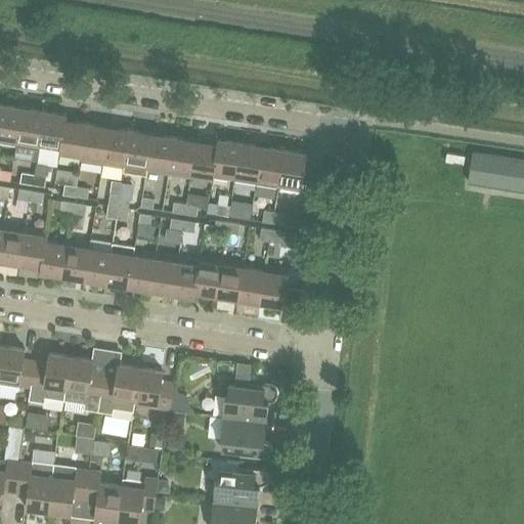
[(23,107),(1,103),(0,107),(0,140),(16,143),(23,107)]
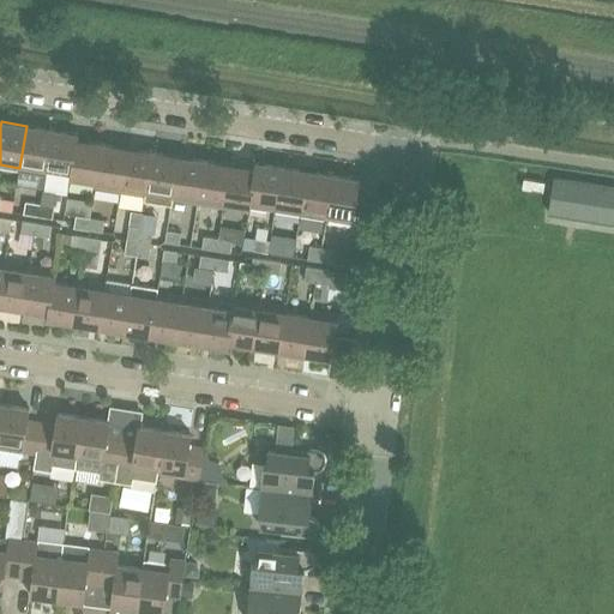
[(46,172),(47,167),(52,130),(26,126),(19,168),(46,172)]
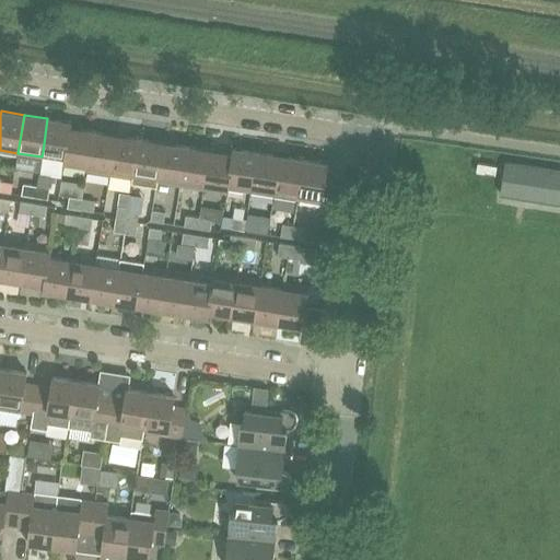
[(43,152),(65,155),(66,155),(70,127),(71,123),(47,118),(43,152)]
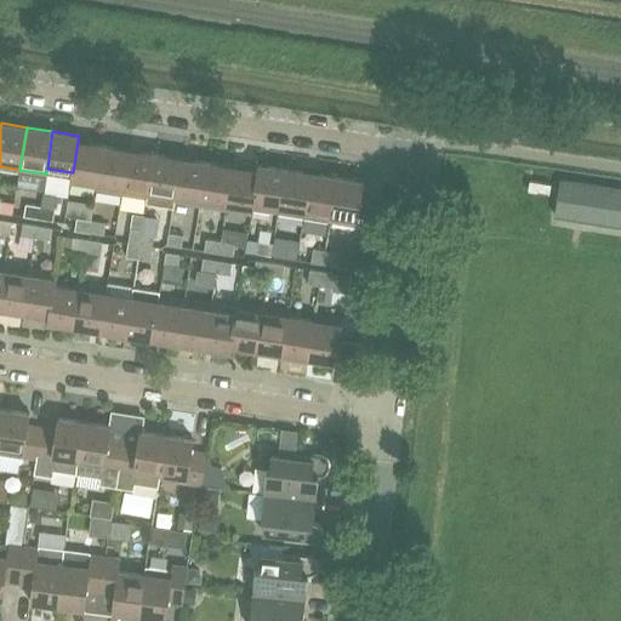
[(72,172),(70,183),(96,187),(97,187),(103,146),(78,141),(73,172),(72,172)]
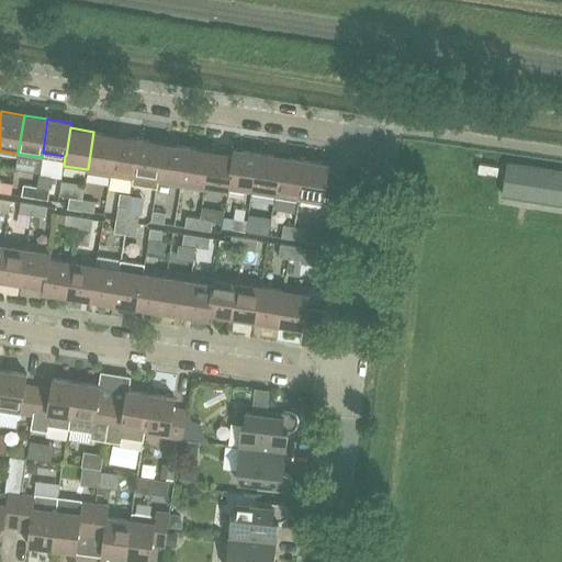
[(110,178),(116,135),(93,132),(88,169),(87,169),(86,175),(110,178)]
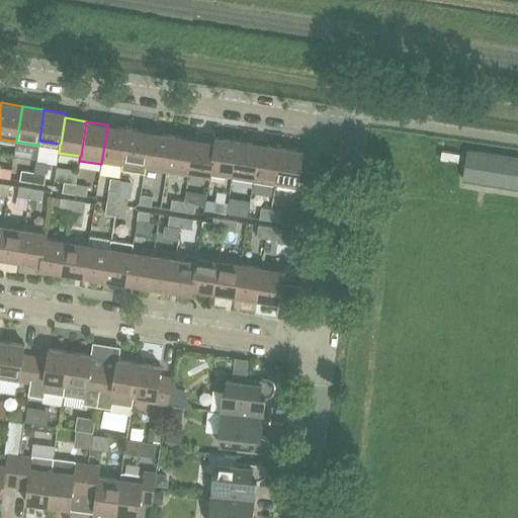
[(123,167),(124,163),(123,163),(130,127),(107,124),(101,164),(123,167)]
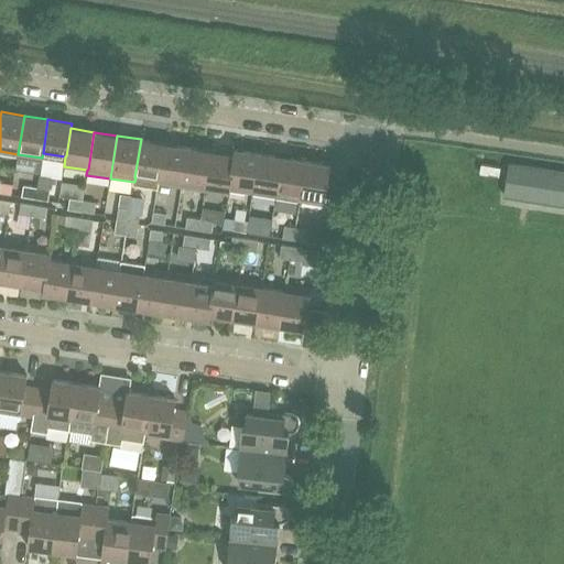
[(164,143),(141,139),(134,177),(136,177),(158,181),(159,181),(164,143)]
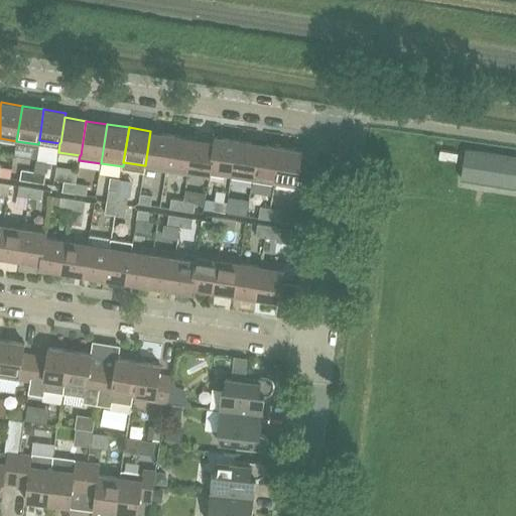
[(171,134),(150,131),(145,165),(144,165),(144,169),(165,172),(171,134)]
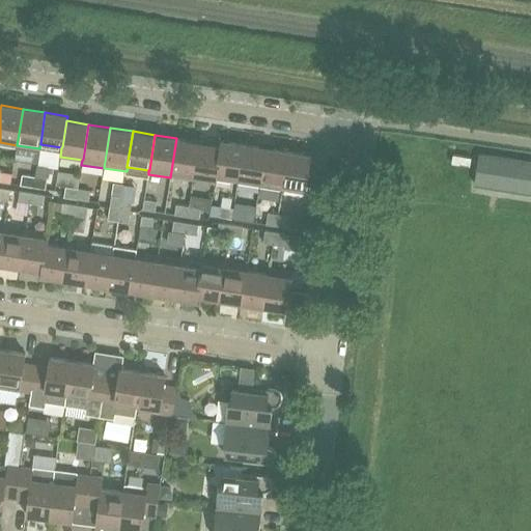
[(193,182),(199,142),(176,138),(170,177),(193,182)]
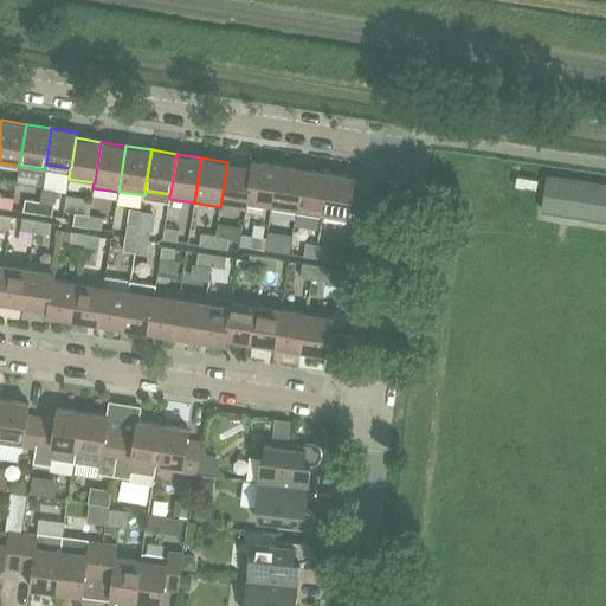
[(236,163),(227,162),(220,207),(246,211),(246,205),(252,166),(253,160),(237,158),(236,163)]
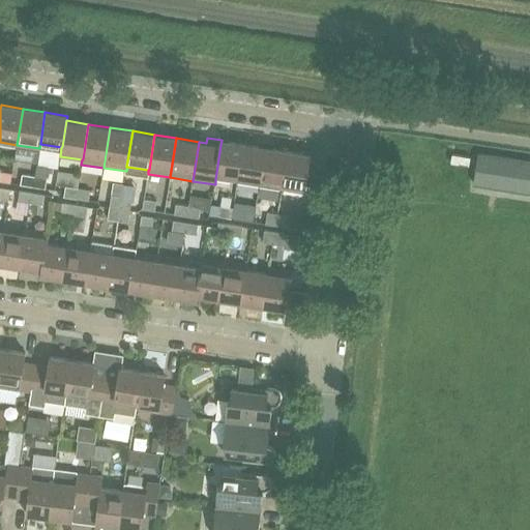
[(222,140),(221,145),(215,179),(237,182),(243,144),(222,140)]
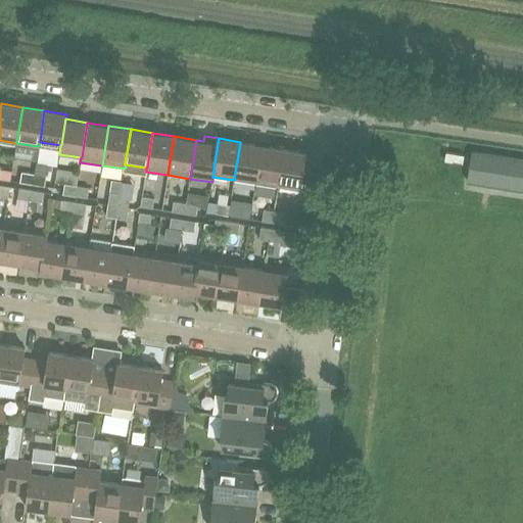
[(240,142),(234,180),(256,183),(257,178),(256,178),(262,145),(240,142)]
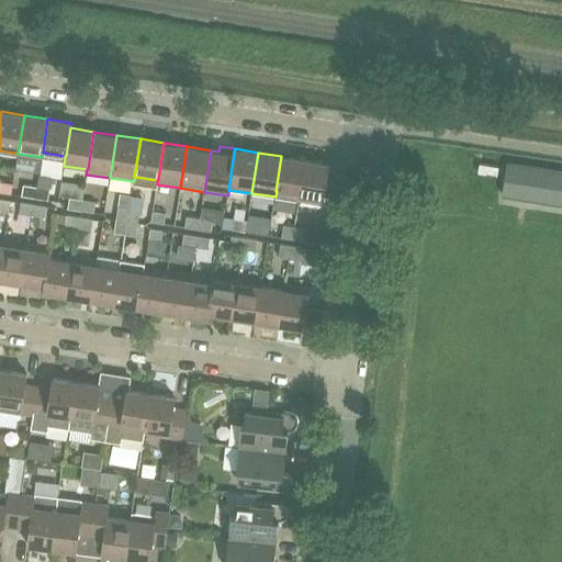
[(276,191),(277,191),(299,194),(300,194),(305,160),(281,156),(276,191)]
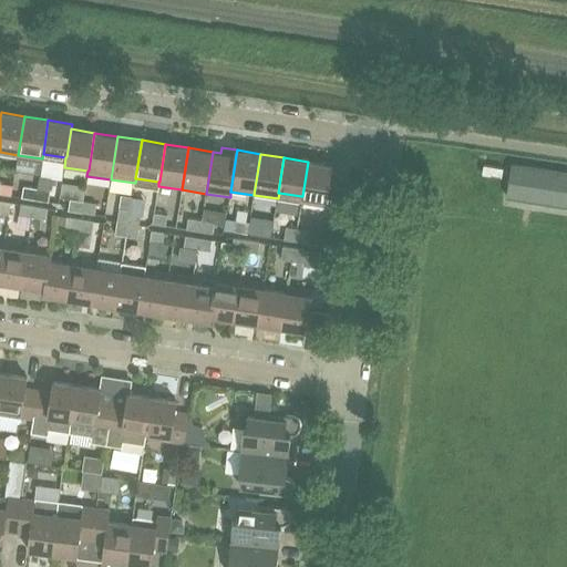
[(332,165),(308,162),(302,196),(301,196),(300,202),(326,205),(332,165)]
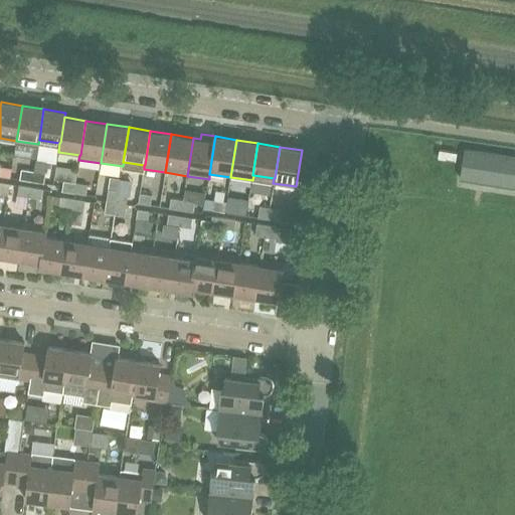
[(514,156),(465,148),(461,178),(514,186),(514,156)]
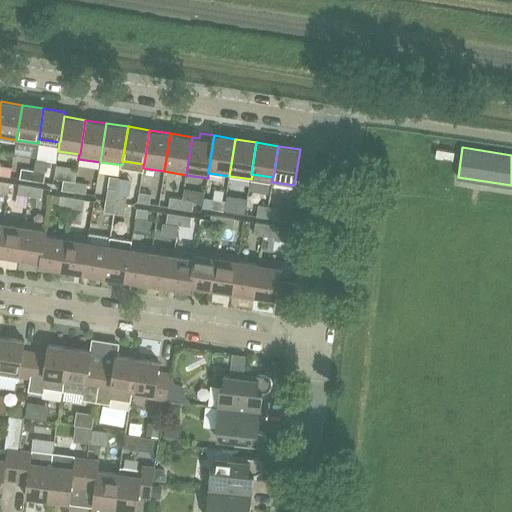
[(50,177),(69,178),(69,167),(50,166),(50,177)]
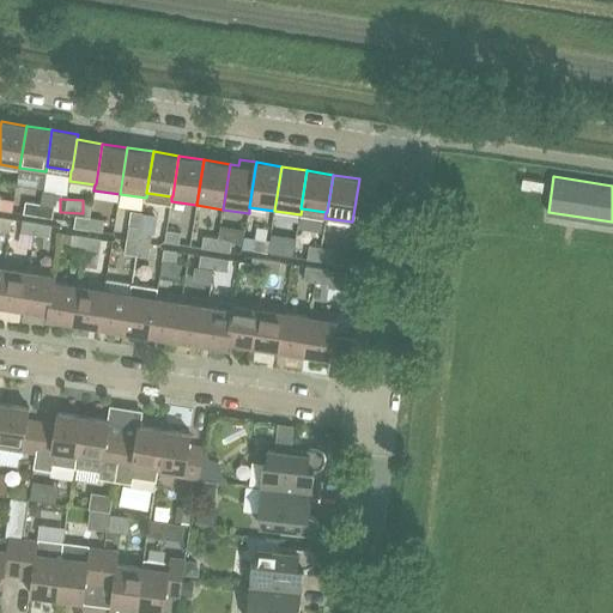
[(24,212),(38,214),(41,204),(26,201),(24,212)]
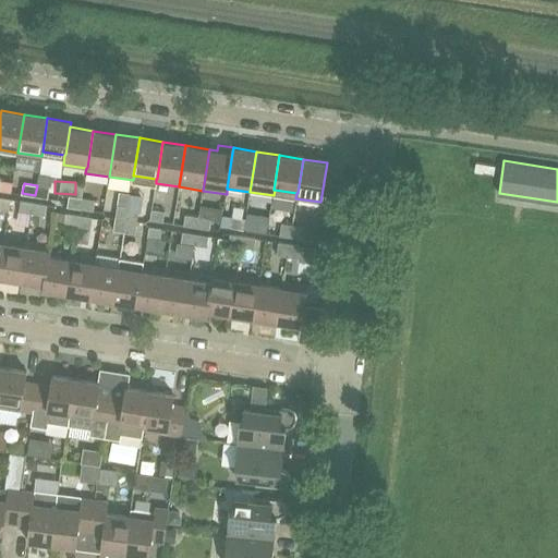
[(35,195),(48,197),(49,187),(37,185),(35,195)]
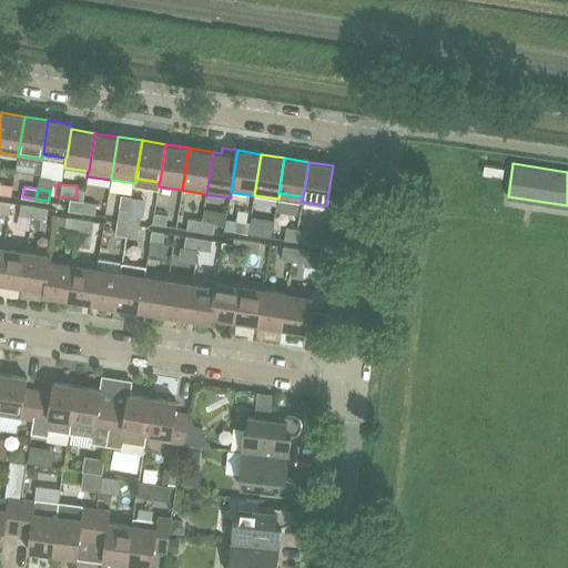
[(69,211),(81,213),(83,201),(70,199),(69,211)]
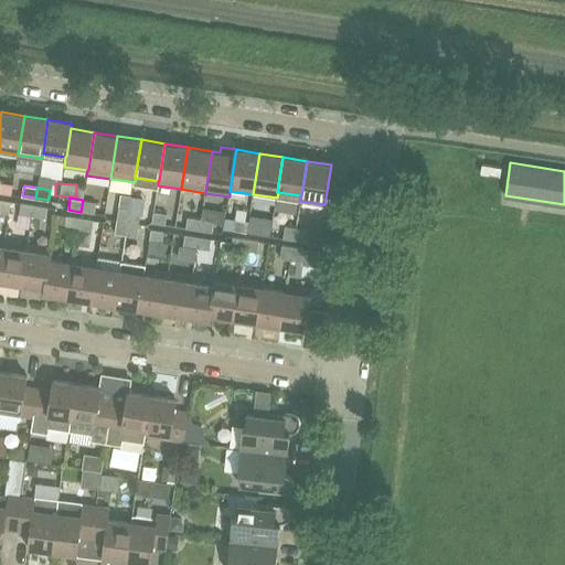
[(96,202),(83,200),(81,212),(94,214),(96,202)]
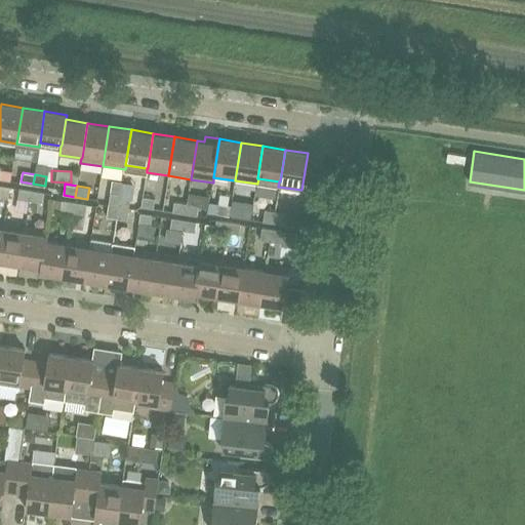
[(30,200),(32,190),(19,189),(18,198),(30,200)]
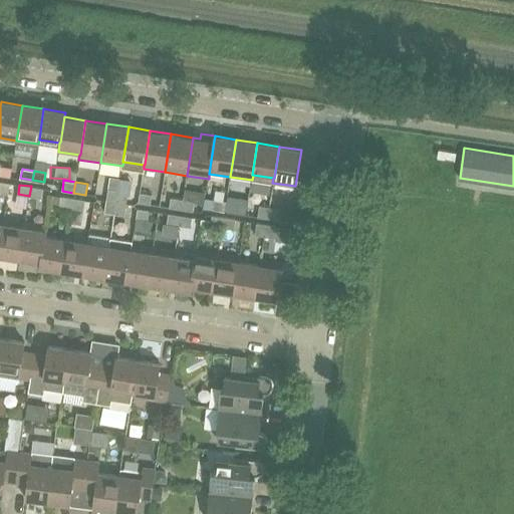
[(31,186),(29,196),(41,198),(43,188),(31,186)]
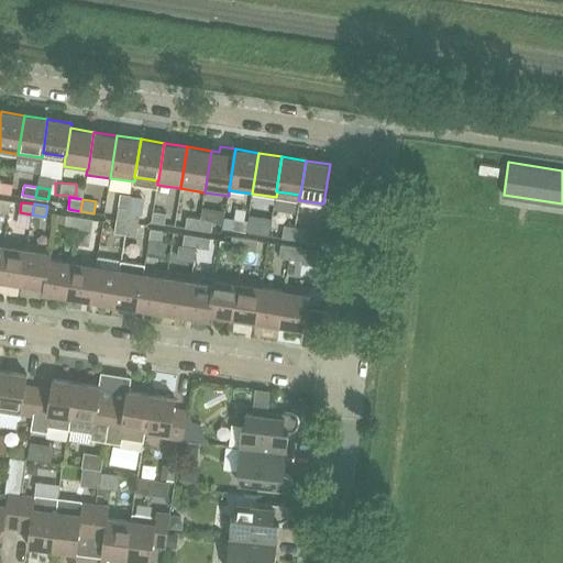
[(118,206),(117,219),(128,221),(129,208),(118,206)]
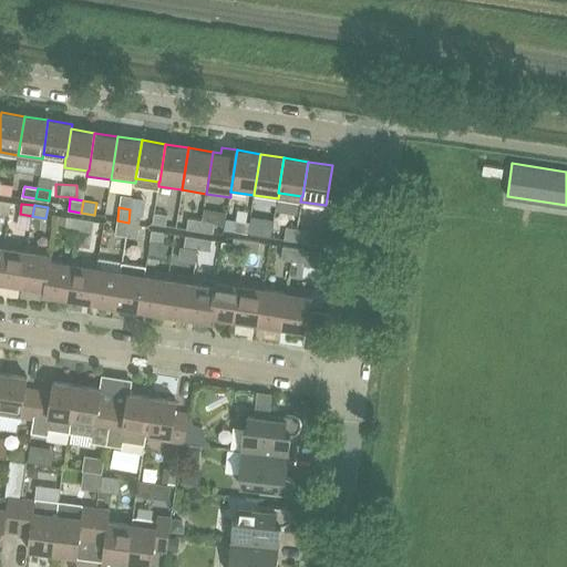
[(130,209),(129,223),(140,225),(142,210),(130,209)]
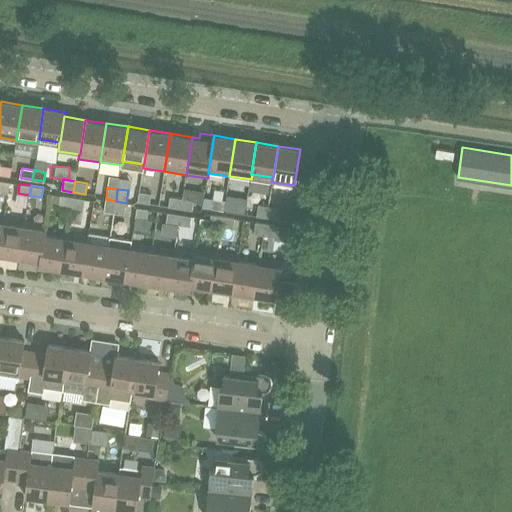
[(139,191),(137,201),(149,203),(151,193),(139,191)]
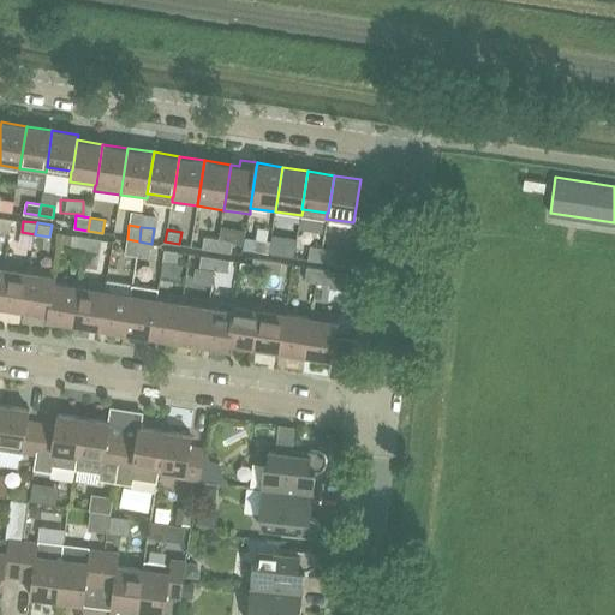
[(73,234),(71,246),(85,249),(88,237),(73,234)]
